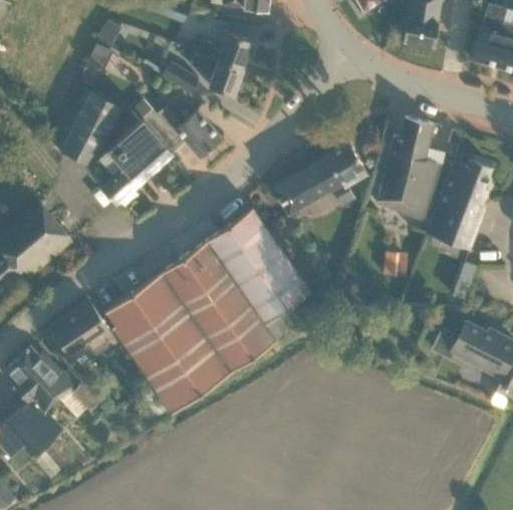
[(0,0),(0,26),(11,5),(0,0)]
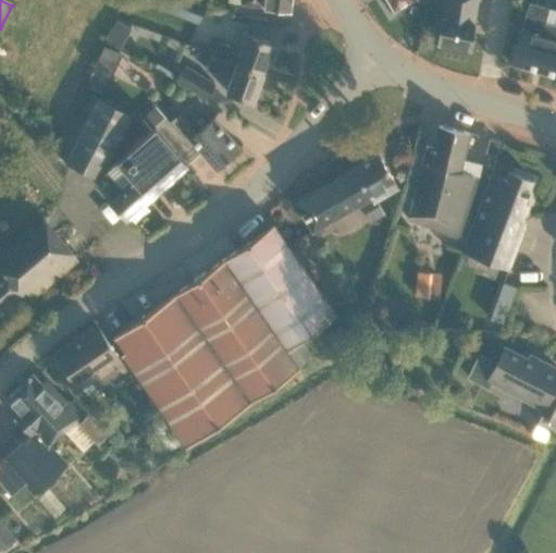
[(186,0),(174,0),(169,15),(200,27),(208,8),(186,0)]
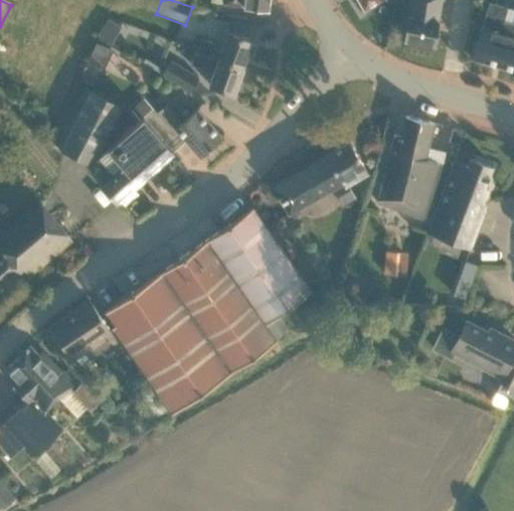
[(271,4),(271,0),(211,0),(211,4),(224,6),(270,13),(271,4)]
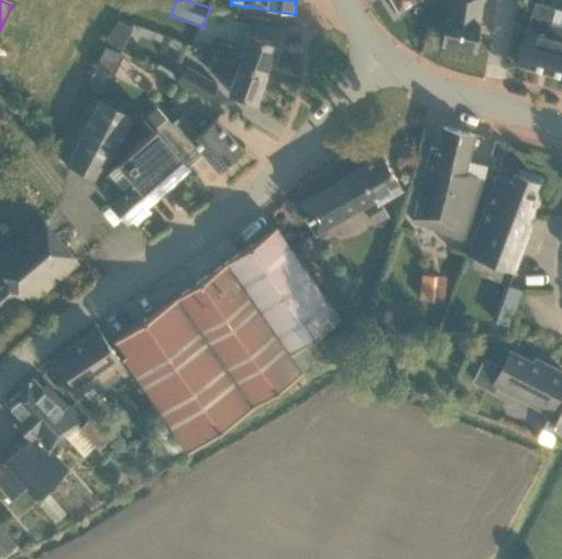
[(392,0),(399,13),(419,1),(420,0),(392,0)]
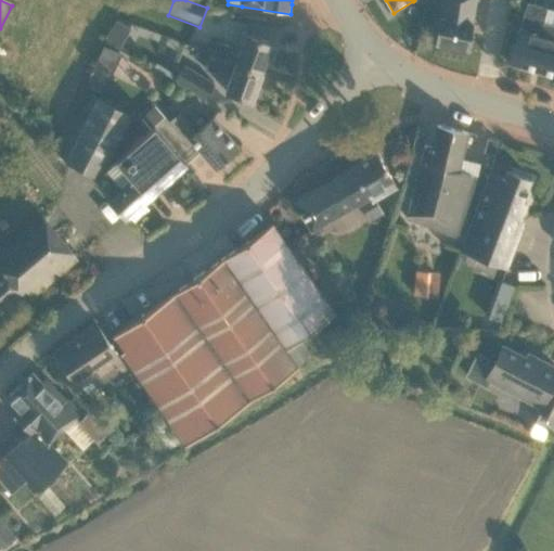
[(445,0),(437,46),(469,51),(477,0),(445,0)]
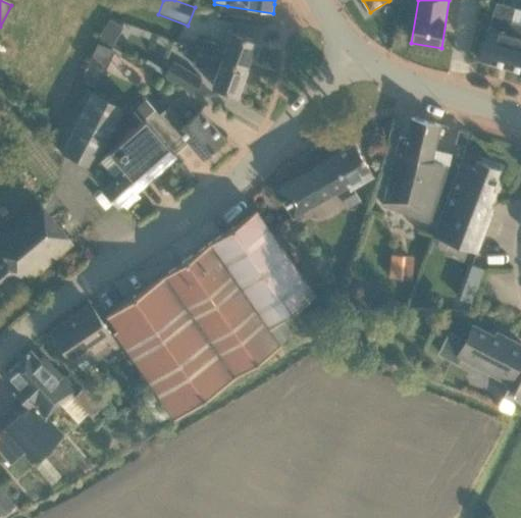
[(220,5),(198,2),(197,15),(218,18),(220,5)]
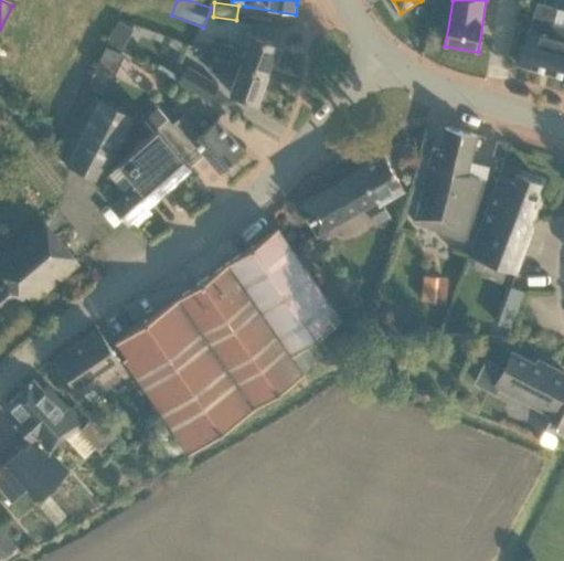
[(529,33),(520,66),(563,78),(563,12),(559,11),(538,6),(530,33),(529,33)]
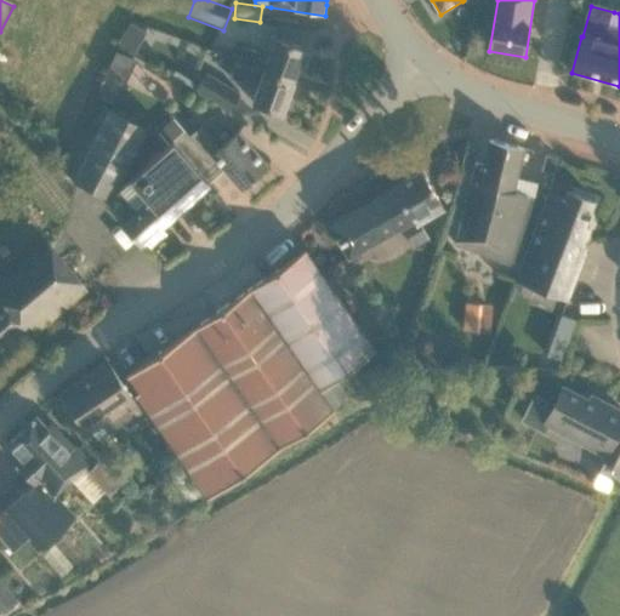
[(134,21),(124,46),(143,55),(153,29),(134,21)]
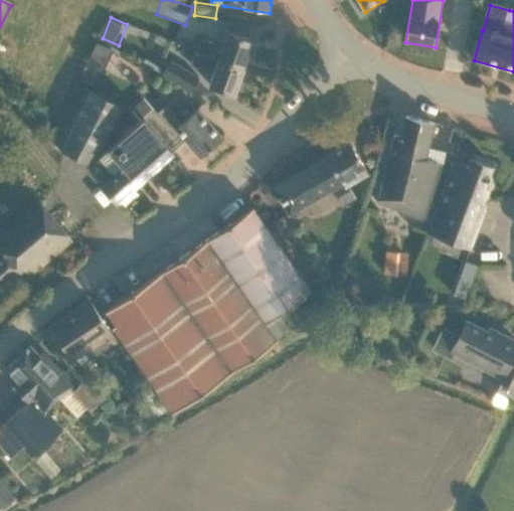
[(252,57),(257,47),(252,46),(254,43),(229,34),(222,54),(215,51),(216,47),(199,41),(196,51),(244,69),(249,55),(252,57)]
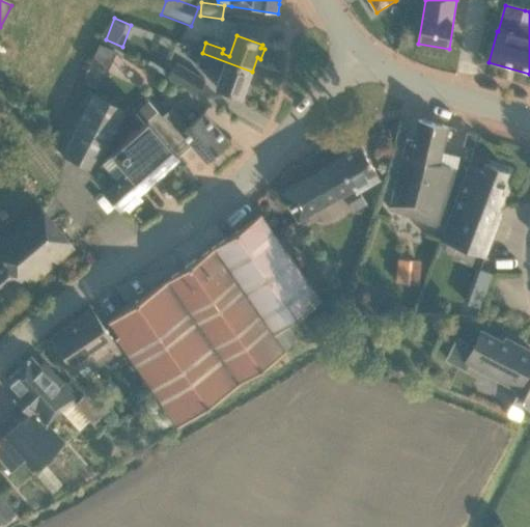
[(101,46),(90,68),(107,77),(117,53),(101,46)]
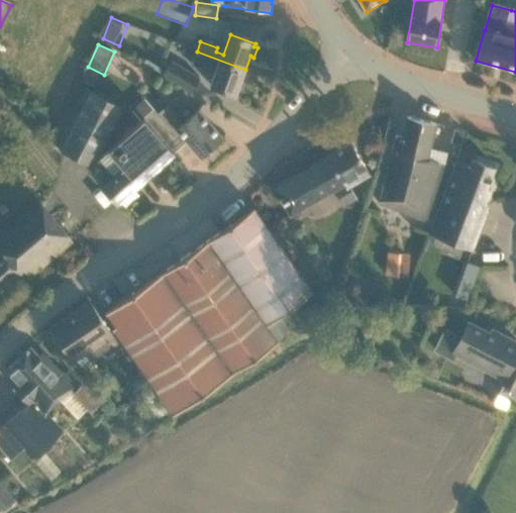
[(235,97),(245,70),(197,52),(193,63),(209,69),(211,65),(218,67),(211,87),(223,92),(221,95),(231,99),(232,95),(235,97)]
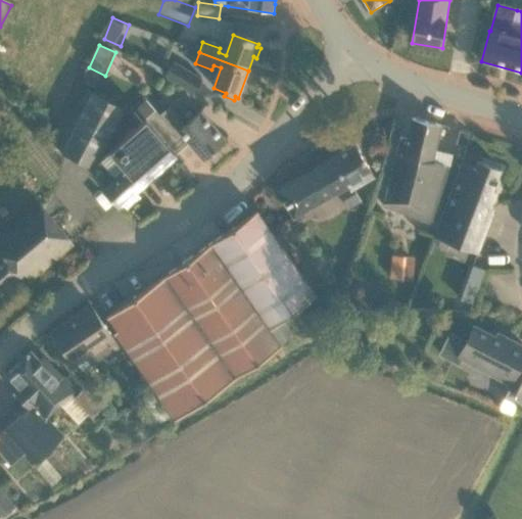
[(165,78),(195,95),(203,81),(175,63),(165,78)]
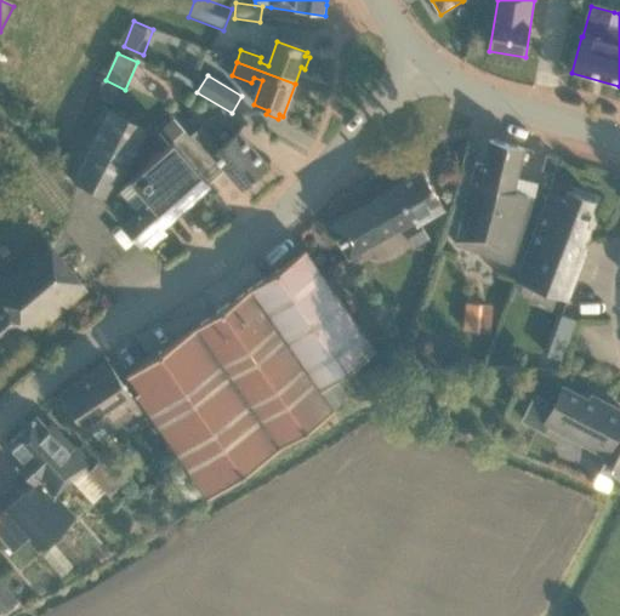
[(148,131),(94,103),(60,170),(74,183),(112,203),(113,203),(117,194),(148,131)]
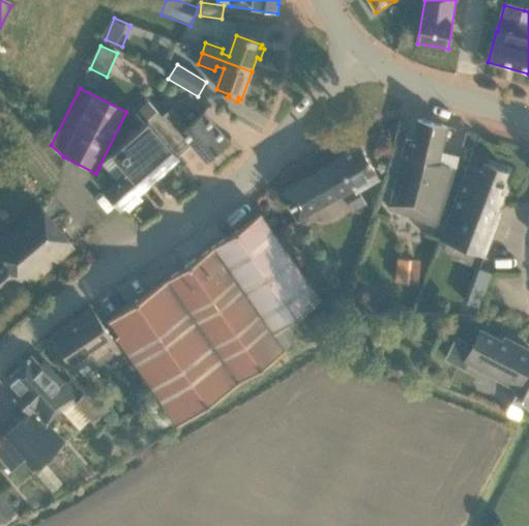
[(150,121),(149,121),(180,155),(192,146),(206,164),(230,143),(204,114),(202,116),(188,127),(180,118),(173,109),(163,118),(158,113),(150,121)]
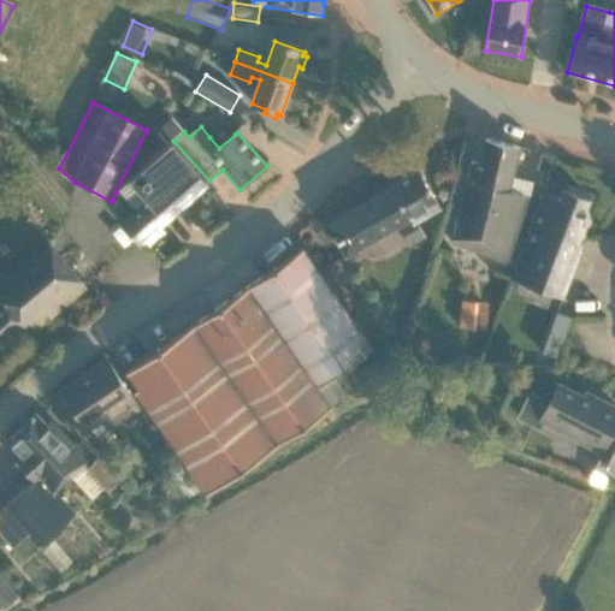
[(111,201),(107,206),(141,245),(206,188),(212,183),(210,182),(210,181),(173,141),(169,146),(130,179),(116,193),(112,201),(111,201)]
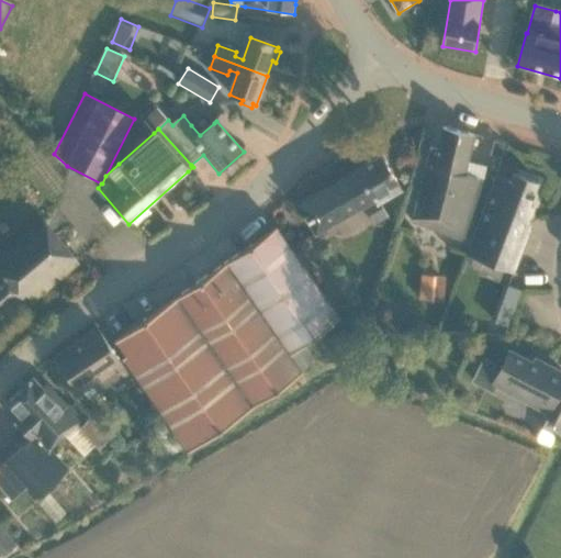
[(474,137),(444,130),(439,152),(430,151),(413,224),(468,240),(484,181),(466,177),(474,137)]
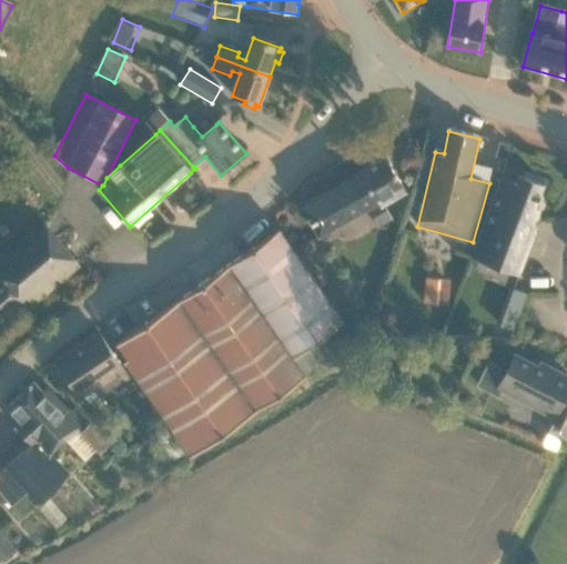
[(407,194),(387,160),(303,209),(320,239),(380,204),(382,209),(407,194)]
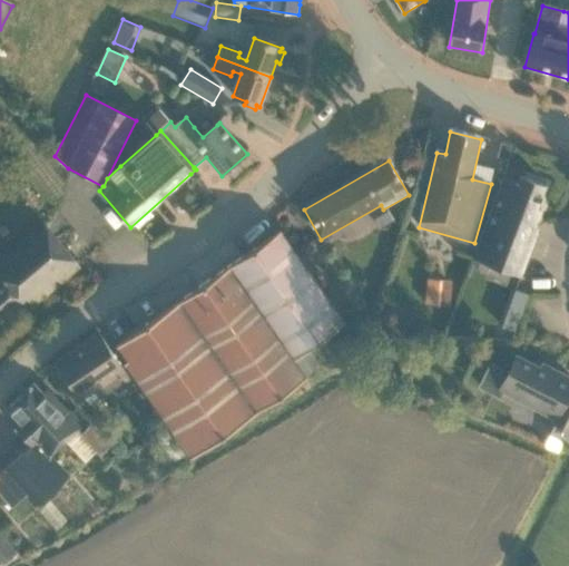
[(547,187),(522,177),(519,186),(504,181),(476,260),(522,277),(540,228),(537,226),(542,212),(538,210),(547,187)]
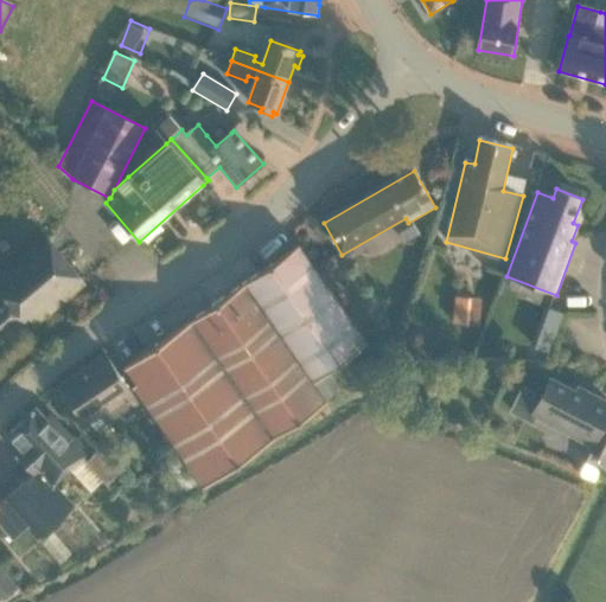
[(87,287),(46,238),(0,275),(0,344),(30,319),(37,327),(87,287)]
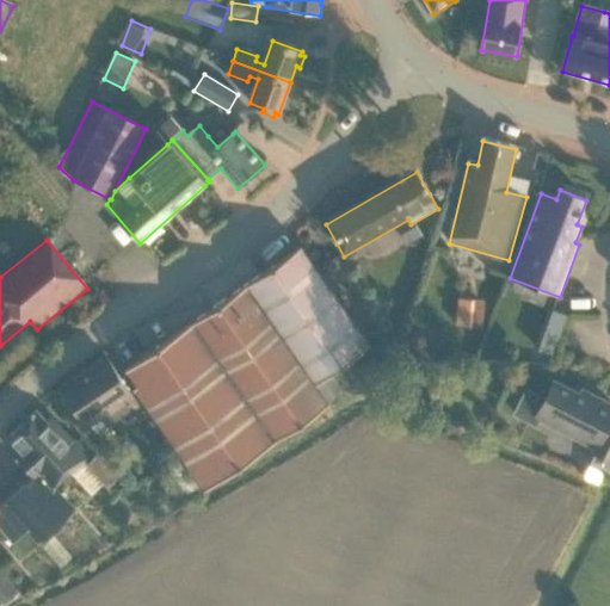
[(370,346),(301,248),(127,371),(139,388),(134,391),(205,492),(331,404),(327,400),(343,389),(332,373),(370,346)]
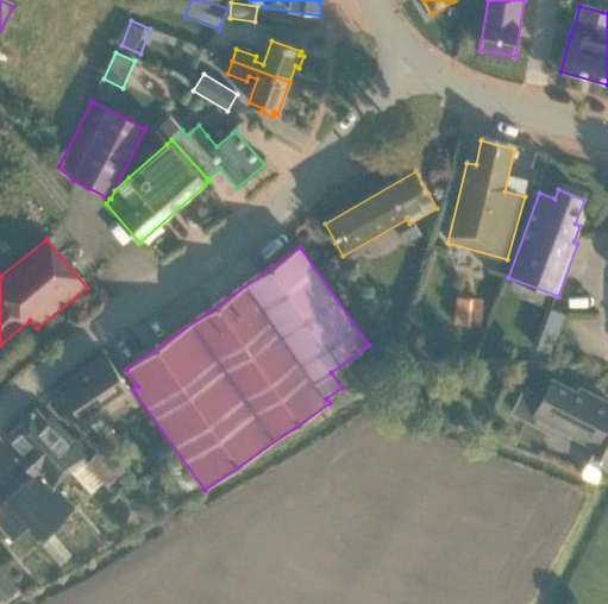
[(482,331),(484,302),(458,300),(455,328),(482,331)]
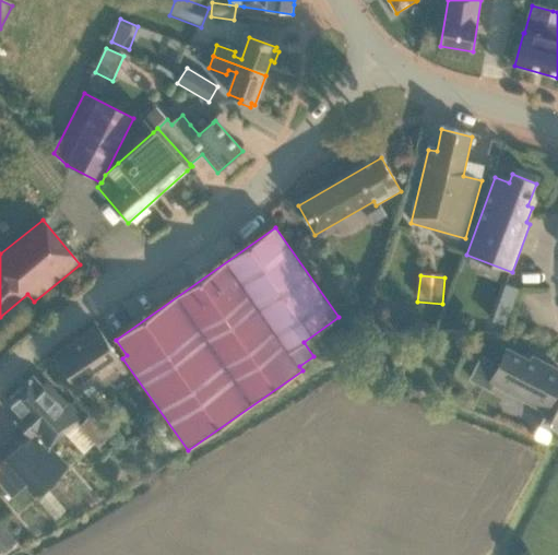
[(380,320),(386,320),(391,317),(391,310),(387,306),(380,306),(376,309),(376,316),(380,320)]
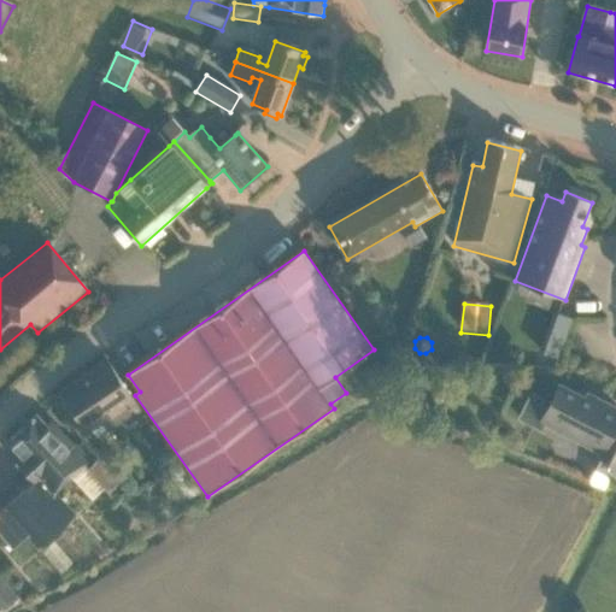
[(107,359),(58,392),(87,435),(93,431),(103,424),(107,431),(110,434),(142,412),(136,402),(107,359)]
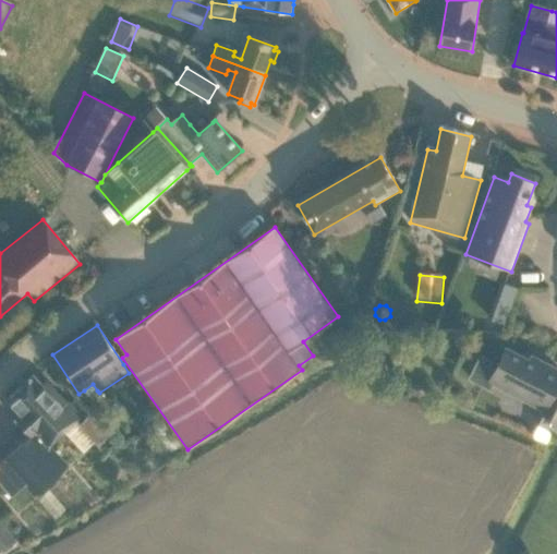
[(482,359),(471,381),(489,390),(493,384),(544,410),(542,414),(545,417),(540,428),(552,433),(556,435),(556,388),(556,371),(536,361),(534,365),(507,352),(499,368),(482,359)]
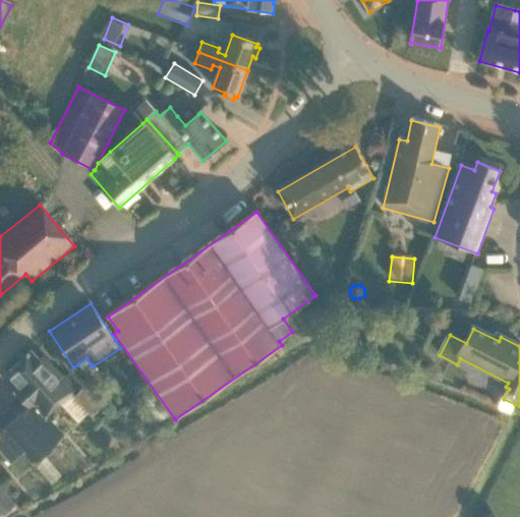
[(45,357),(40,361),(32,352),(8,375),(20,389),(15,394),(30,408),(7,429),(4,432),(24,453),(34,463),(63,436),(47,418),(77,391),(64,377),(63,378),(45,357)]
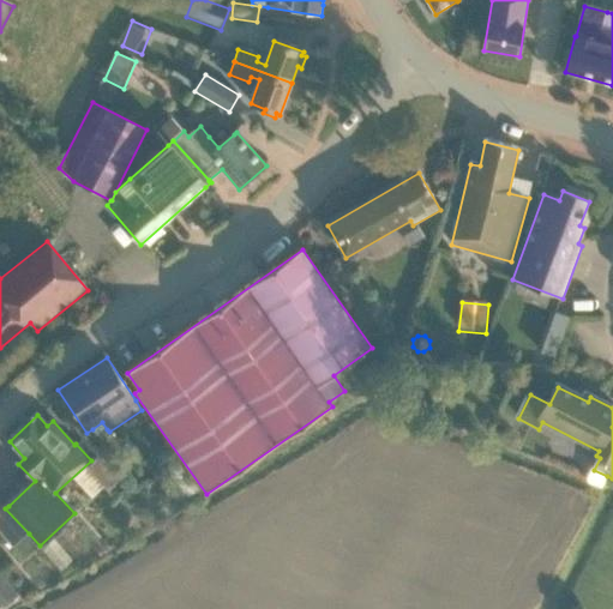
[(88,469),(108,492),(120,482),(98,459),(88,469)]
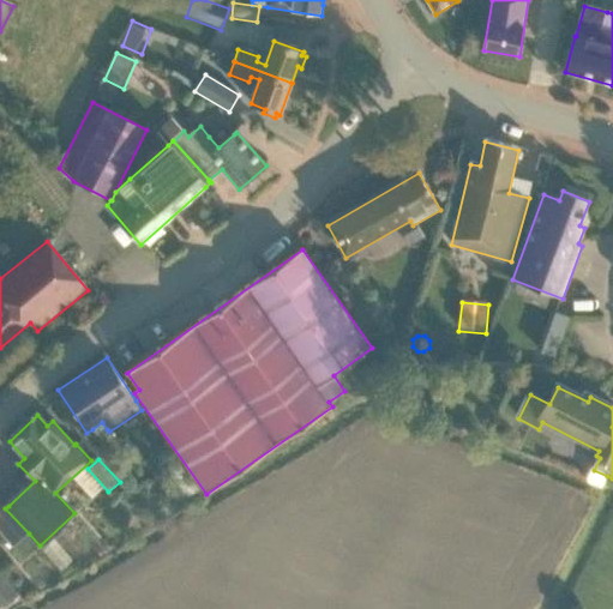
[(180,464),(169,472),(187,499),(199,490),(180,464)]
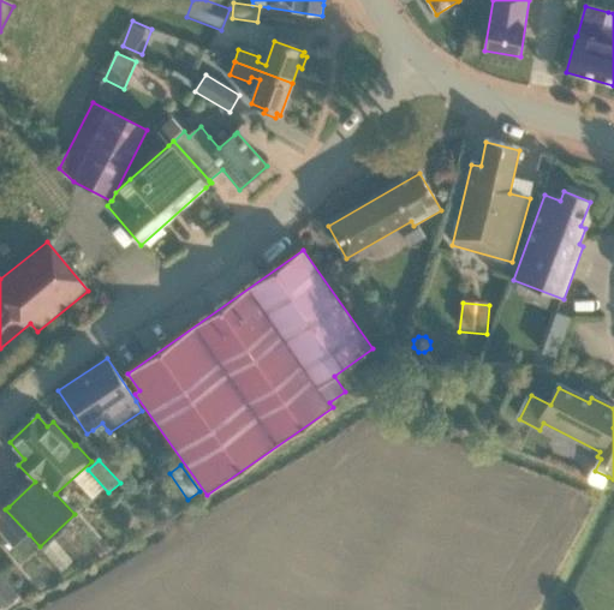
[(0,534),(13,549),(29,534),(5,509),(9,507),(7,506),(0,512),(0,534)]
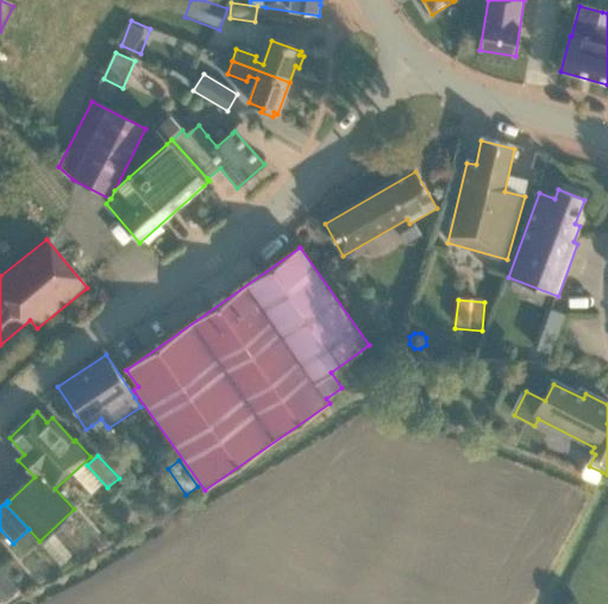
[(19,590),(0,568),(0,601),(2,603),(5,603),(19,590)]
